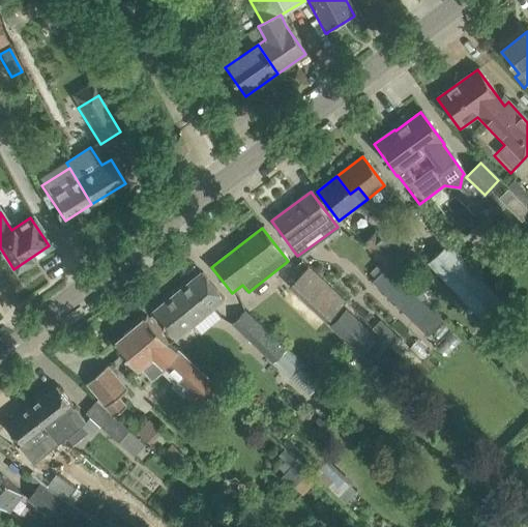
[(375,231),(361,243),(384,267),(398,254),(375,231)]
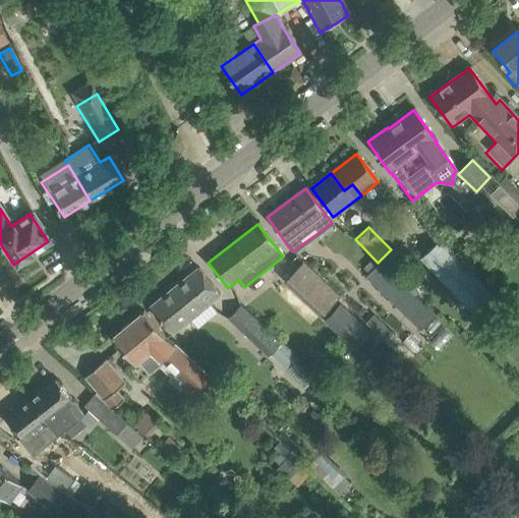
[(420,259),(477,318),(496,300),(439,241),(420,259)]
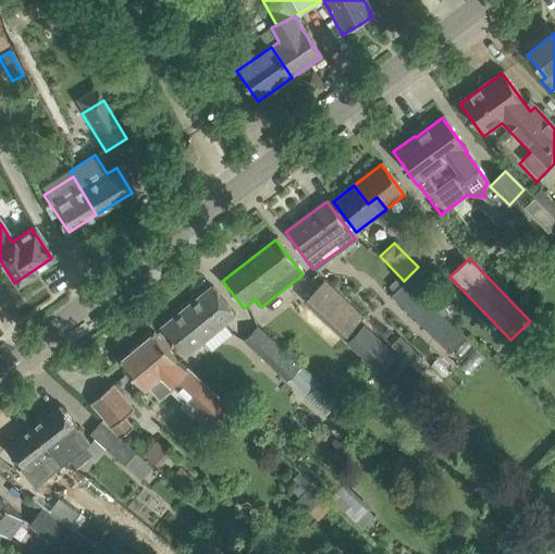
[(466,341),(433,309),(406,282),(391,297),(419,324),(451,356),(466,341)]
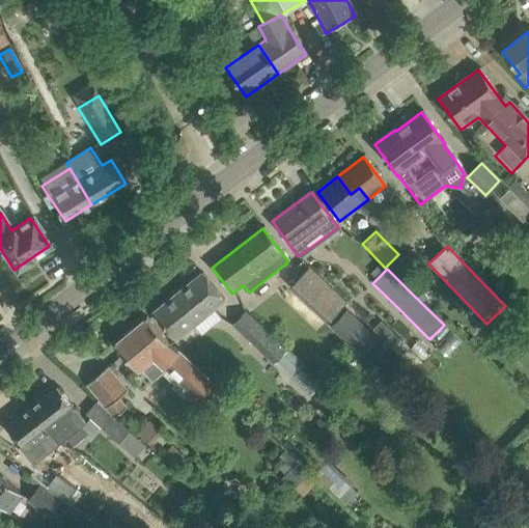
[(310,270),(290,290),(328,325),(347,304),(310,270)]
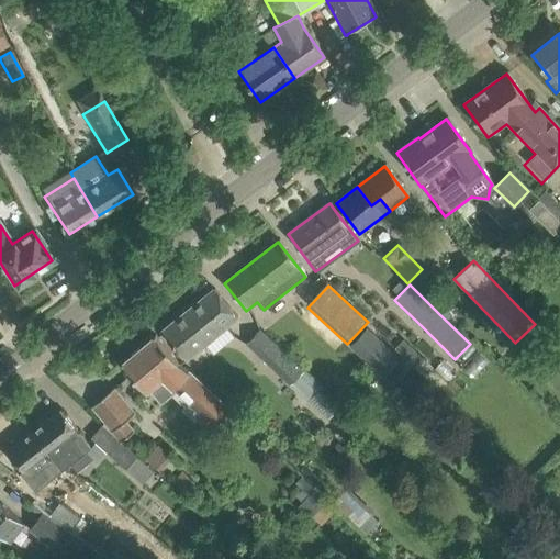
[(213,291),(160,334),(183,361),(236,320),(213,291)]
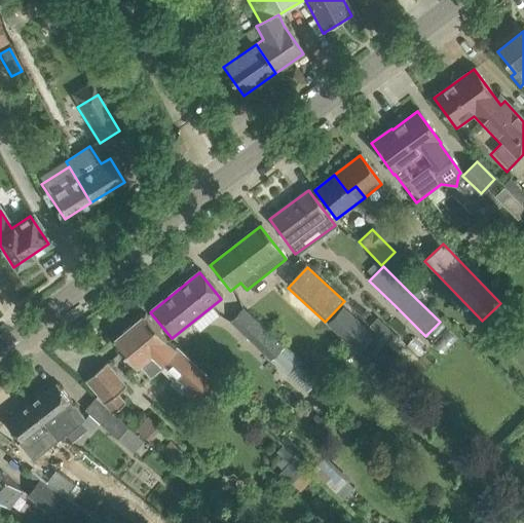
[(229,323),(270,362),(282,349),(241,310),(229,323)]
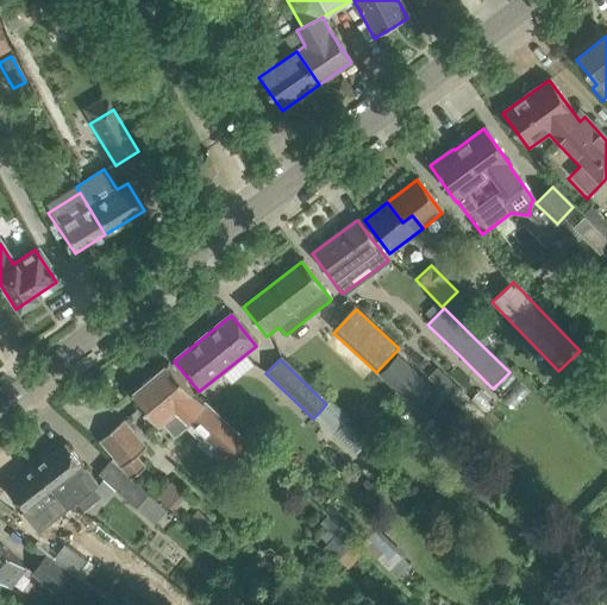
[(195,396),(168,364),(132,394),(157,424),(158,423),(171,439),(182,429),(199,445),(196,447),(210,460),(213,457),(226,468),(231,462),(235,465),(250,447),(195,396)]
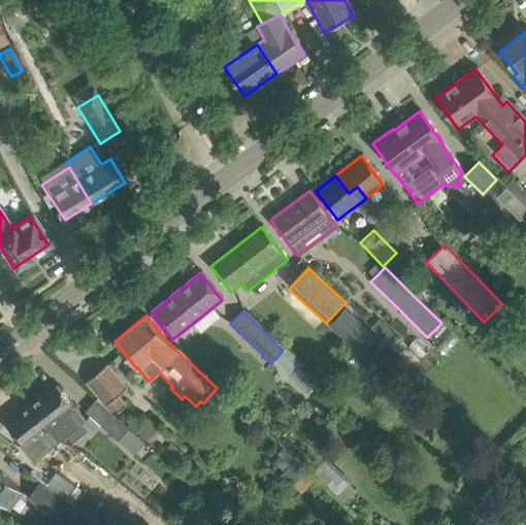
[(361,320),(333,348),(359,373),(387,346),(361,320)]
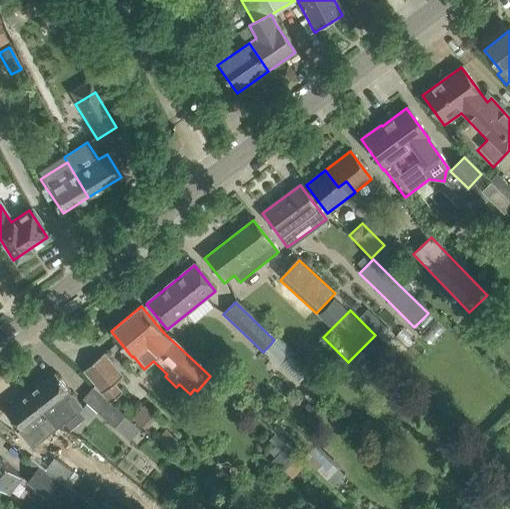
[(299,385),(312,373),(279,338),(266,351),(299,385)]
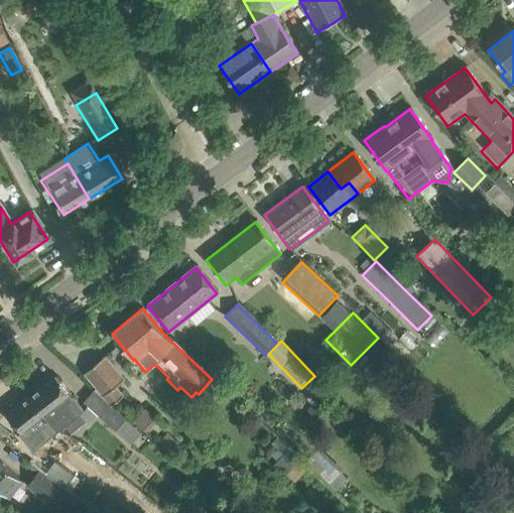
[(122,381),(104,358),(83,375),(109,407),(121,398),(114,388),(122,381)]
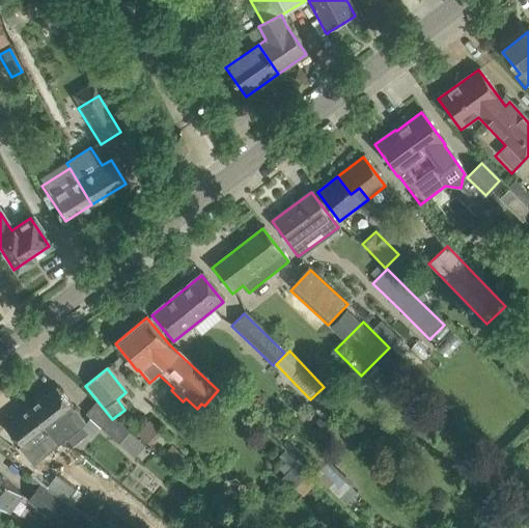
[(86,426),(56,388),(31,408),(60,446),(86,426)]
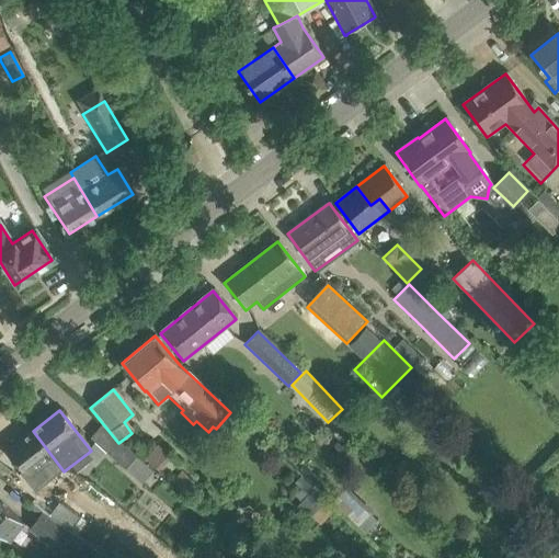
[(89,439),(124,470),(135,458),(100,426),(89,439)]
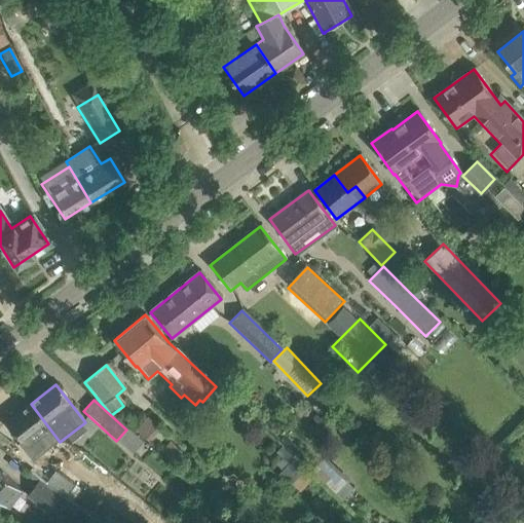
[(60,442),(31,404),(5,423),(35,461),(60,442)]
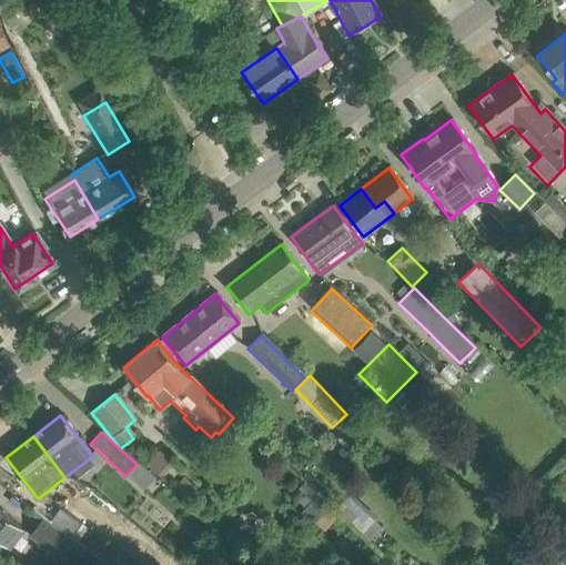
[(159,452),(147,466),(161,480),(174,466),(159,452)]
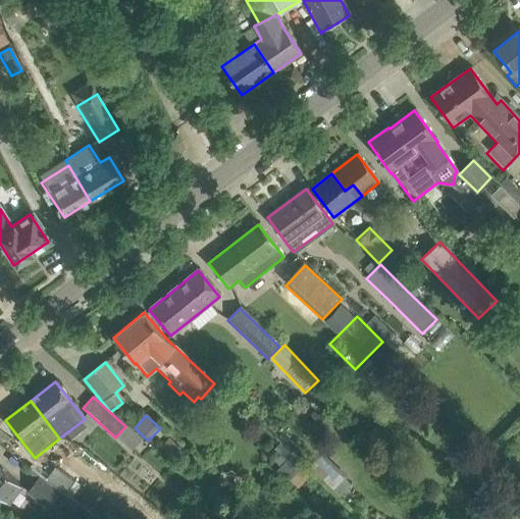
[(39,457),(30,469),(64,496),(73,483),(39,457)]
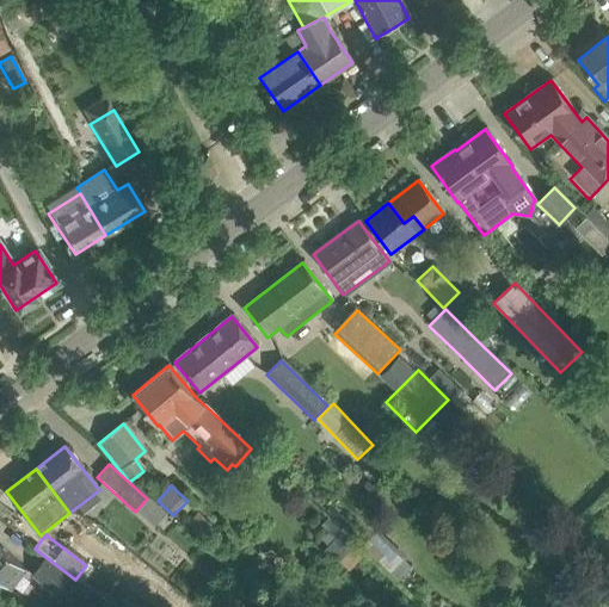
[(11,561),(0,550),(0,586),(10,593),(25,571),(11,561)]
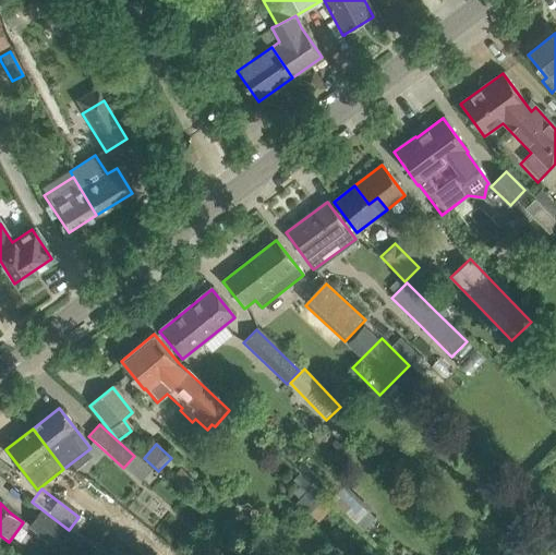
[(28,526),(49,542),(60,529),(39,513),(28,526)]
